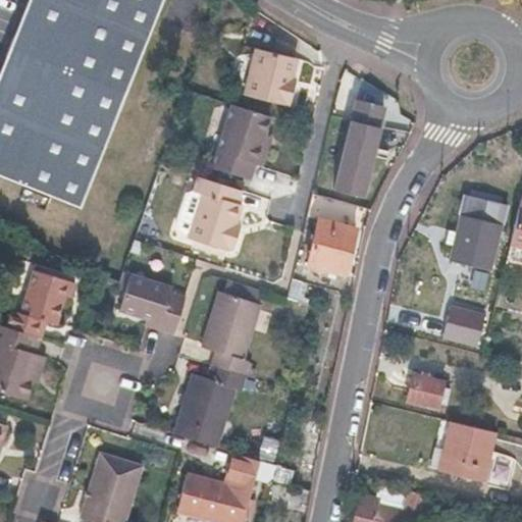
[(164,0),(30,0),(0,72),(0,176),(80,209),(164,0)]
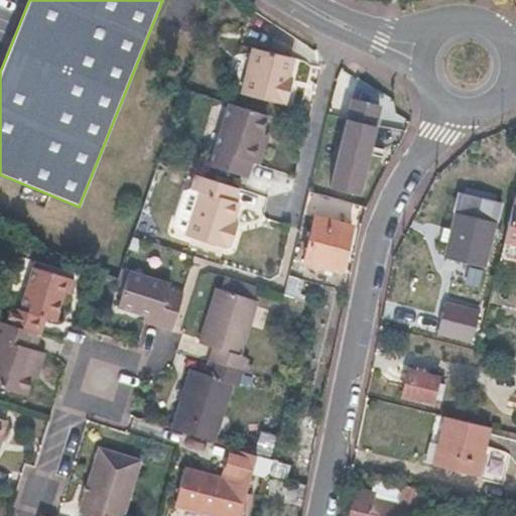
[(287,89),(289,83),(294,63),(256,53),(245,99),(282,109),(283,106),(288,107),(292,91),(287,89)]
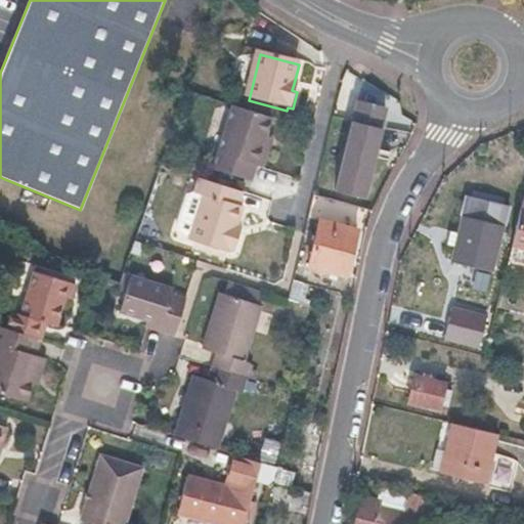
[(358,104),(353,123),(381,129),(385,112),(358,104)]
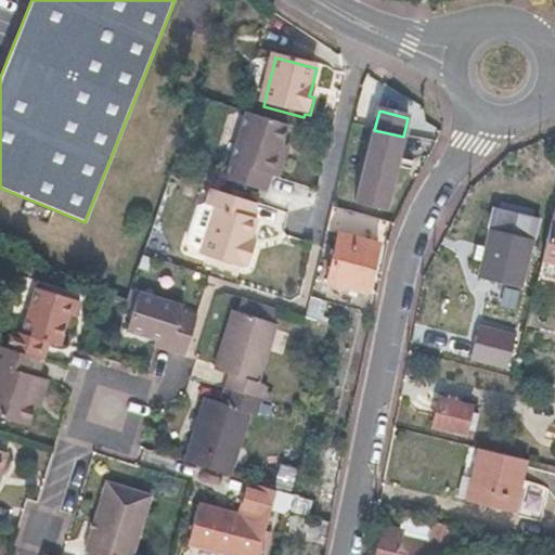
[(289,126),(248,114),(227,181),(269,195),(274,178),(282,180),(287,162),(284,162),(280,159),(284,146),(289,126)]
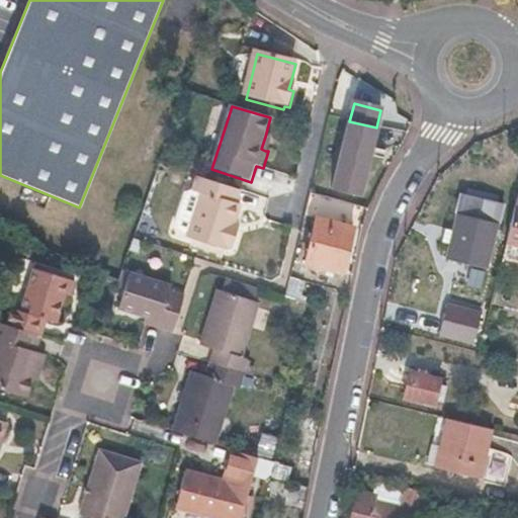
[(331,191),(353,197),(359,173),(364,174),(375,132),(376,127),(349,121),(348,124),(331,191)]
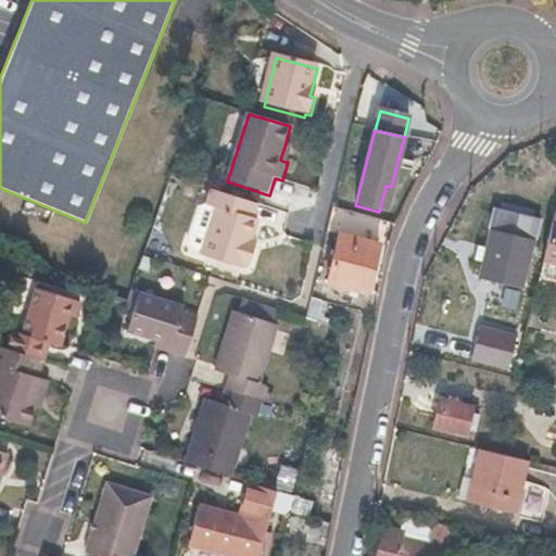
[(207,205),(215,209),(201,258),(239,269),(240,267),(250,269),(255,251),(250,250),(252,243),(258,222),(253,219),(257,205),(212,191),(207,205)]
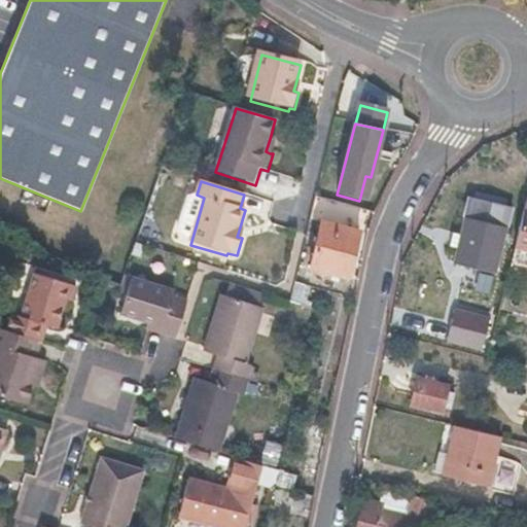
[(526,211),(516,209),(507,245),(526,249),(526,211)]
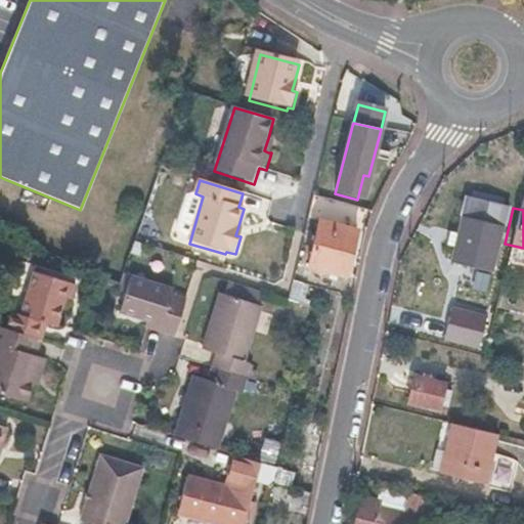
[(495,227),(454,217),(442,264),(454,268),(484,274),(495,227)]
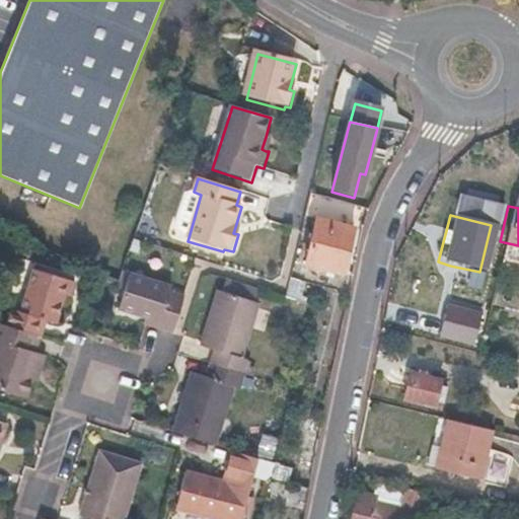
[(350,228),(314,219),(303,266),(339,275),(350,228)]
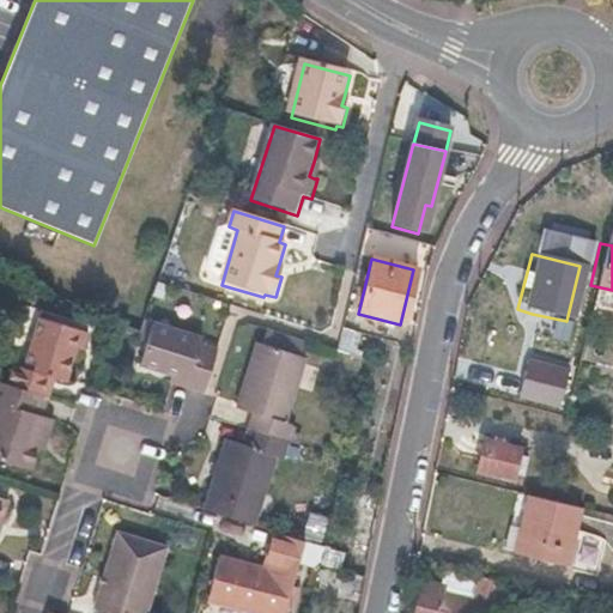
[(76,329),(36,317),(19,368),(7,364),(1,384),(42,398),(48,377),(59,381),(71,345),(76,329)]
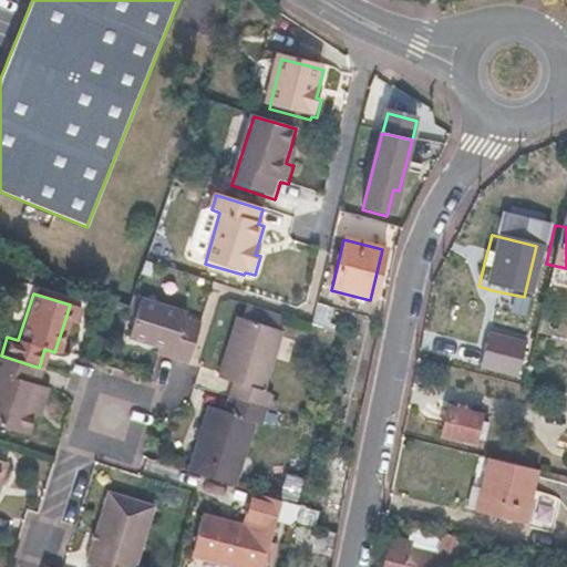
[(131,296),(126,307),(122,319),(133,322),(140,299),(131,296)]
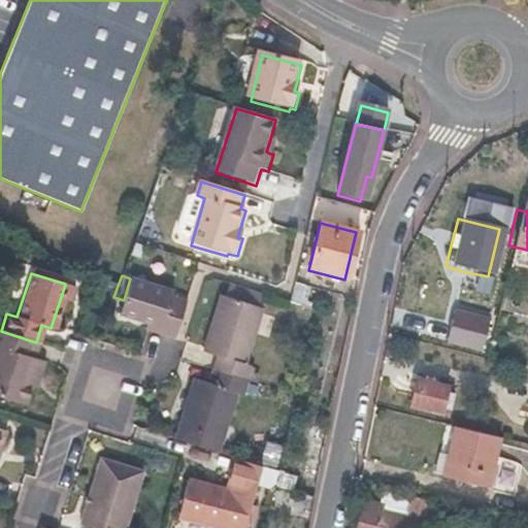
[(130,278),(124,300),(119,316),(145,324),(161,329),(159,335),(173,339),(187,299),(171,295),(172,292),(130,278)]
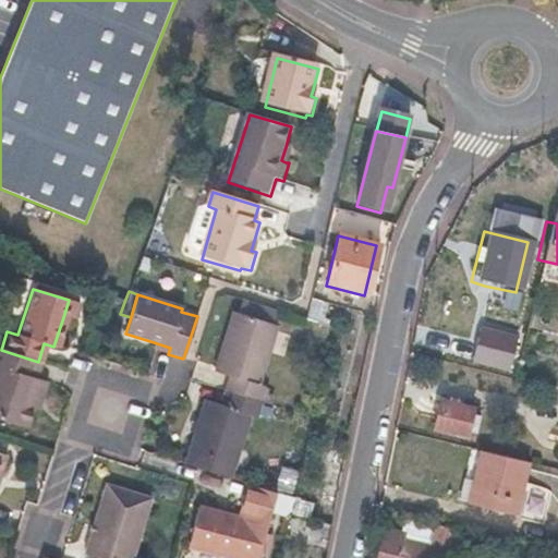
[(233,298),(230,310),(274,324),(277,311),(233,298)]
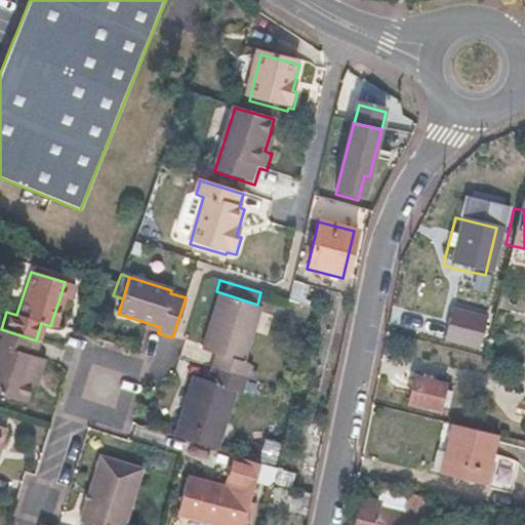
[(71,284),(65,282),(61,295),(67,297),(71,284)]
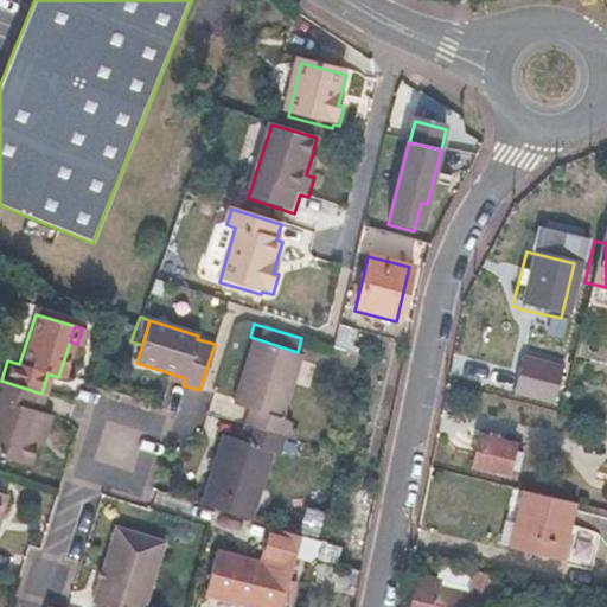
[(298,352),(250,337),(230,403),(246,408),(240,425),(279,436),(283,420),(278,417),(298,352)]
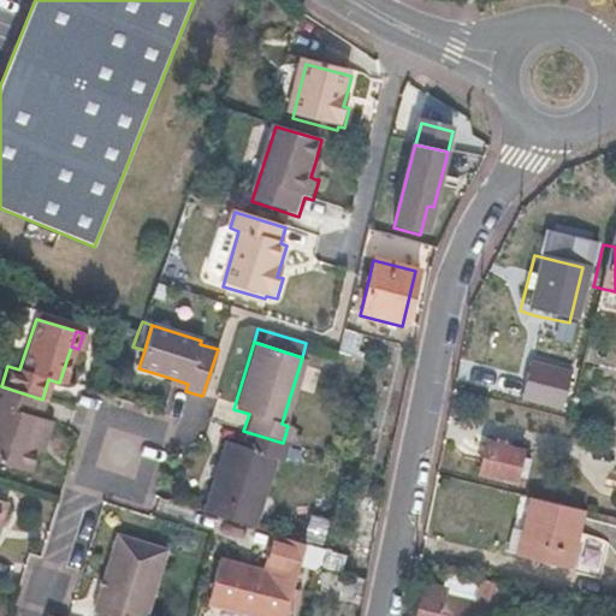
[(570,410),(580,367),(550,361),(545,379),(531,375),(525,401),(570,410)]
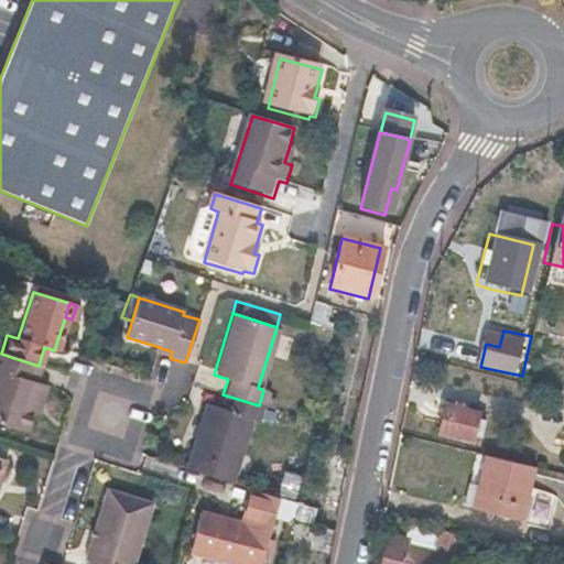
[(172,351),(155,346),(153,353),(170,358),(172,351)]
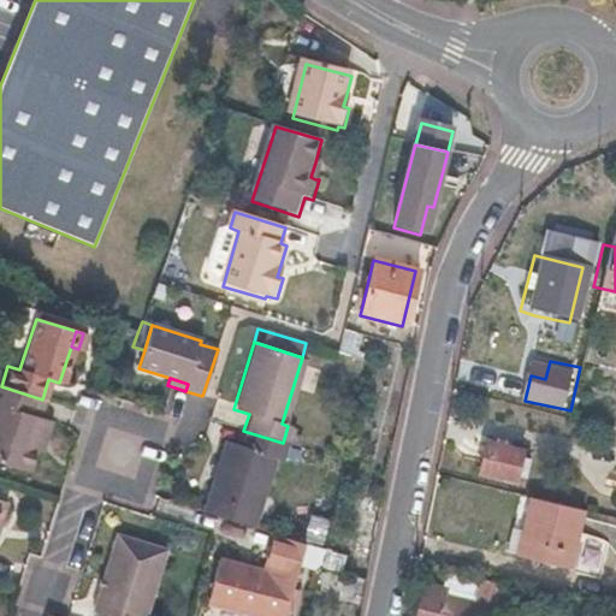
[(1,386),(0,385),(0,465),(25,473),(37,434),(43,437),(48,420),(36,416),(42,400),(1,386)]
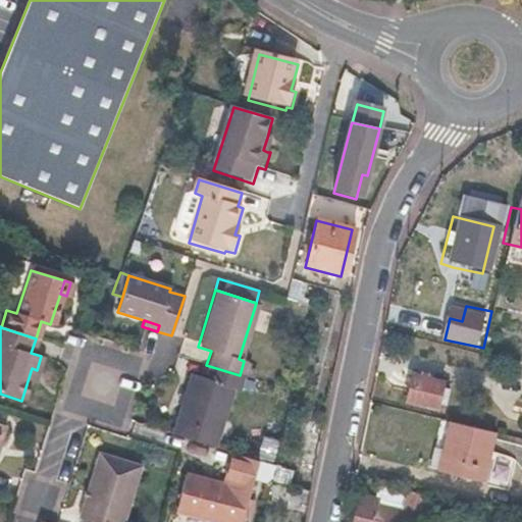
[(178,406),(173,424),(170,433),(212,447),(215,436),(229,387),(236,389),(240,375),(206,365),(202,378),(189,374),(181,397),(178,406)]
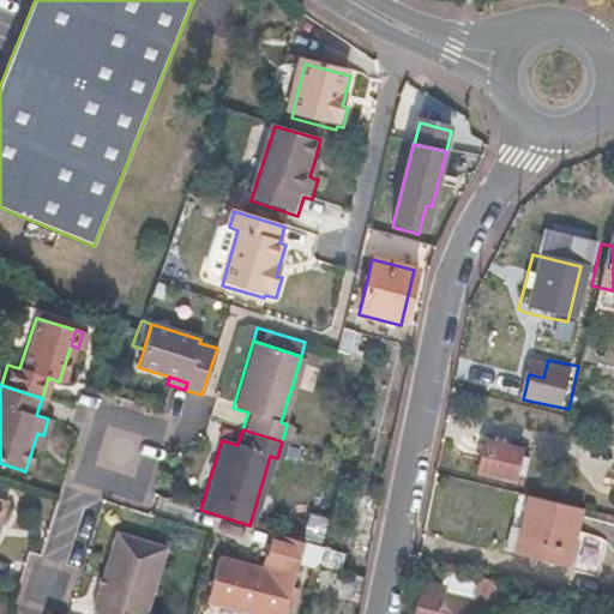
[(521,449),(486,440),(477,469),(513,477),(521,449)]
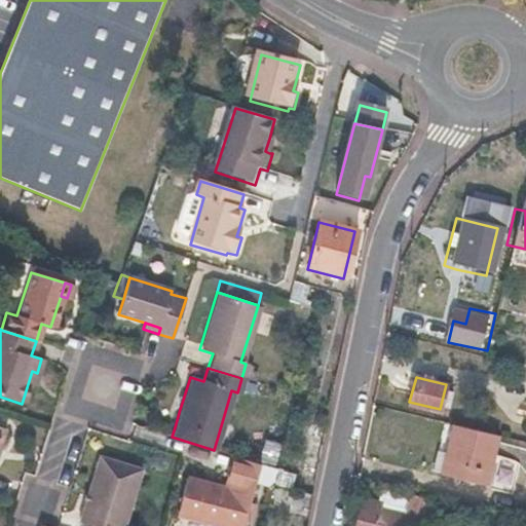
[(183,400),(178,398),(175,407),(180,409),(183,400)]
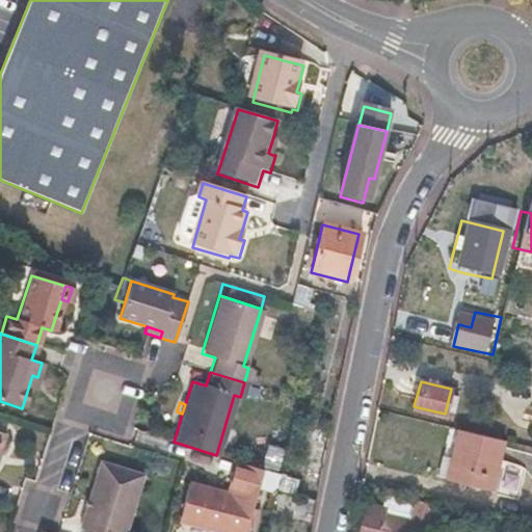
[(501,443),(456,431),(445,480),(488,491),(501,443)]
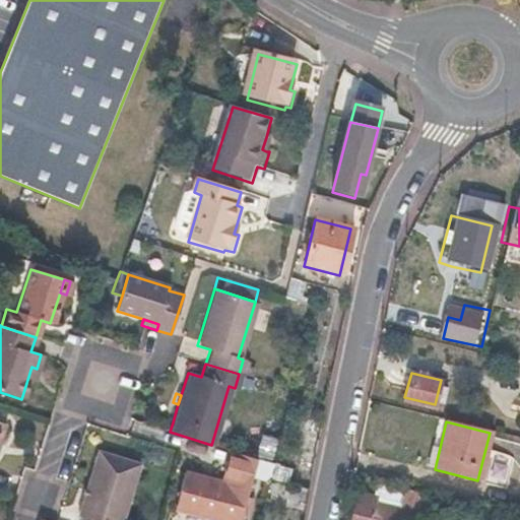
[(121,519),(138,466),(96,453),(76,518),(82,519),(121,519)]
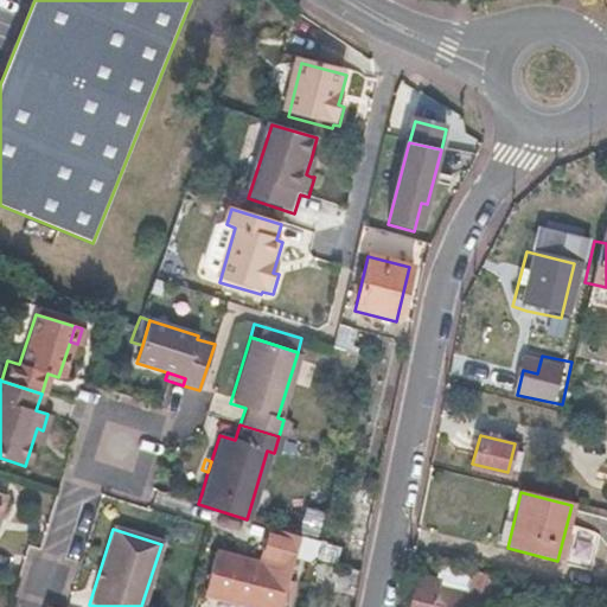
[(261,566),(212,554),(203,594),(255,606),(278,606),(279,604),(286,606),(292,582),(285,580),(286,572),(295,534),(269,529),(261,566)]
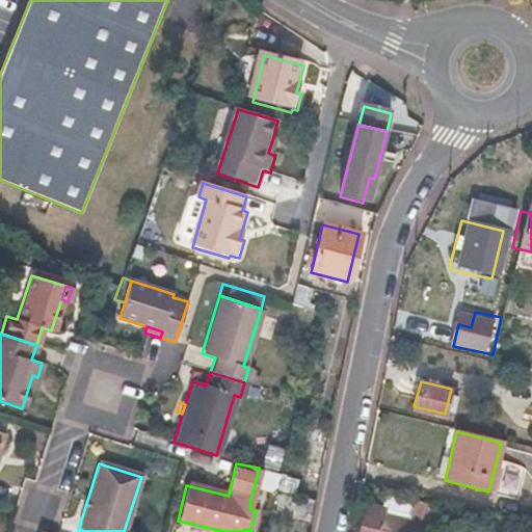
[(383,506),(363,501),(354,531),(429,531),(430,527),(433,527),(437,507),(408,500),(403,521),(381,514),(383,506)]
